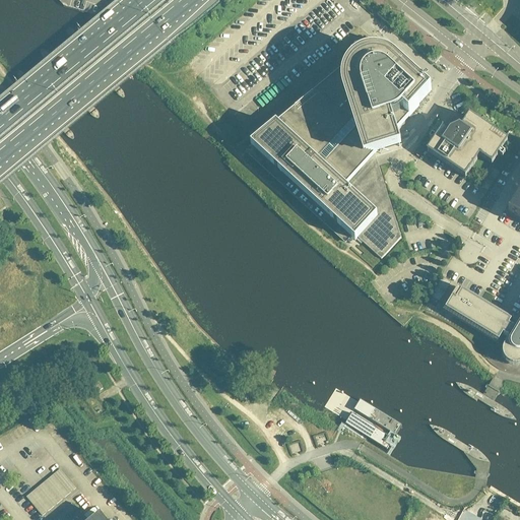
[(401,149),(401,148),(401,147),(400,144),(396,134),(396,131),(401,125),(402,124),(404,122),(409,117),(419,106),(421,104),(421,103),(430,94),(431,93),(432,92),(409,72),(397,61),(387,52),(376,42),(373,44),(368,38),(249,136),(254,143),(251,145),(255,148),(250,153),(347,243),(351,238),(355,241),(358,238),(381,259),(401,238),(376,157),(400,149),(401,149)]
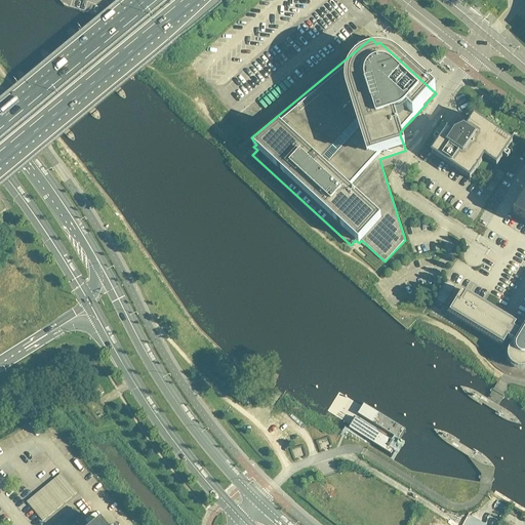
[(496,166),(513,143),(474,117),(466,129),(463,128),(461,129),(460,129),(460,128),(459,128),(458,128),(457,129),(457,130),(457,131),(455,132),(453,134),(447,130),(432,153),(470,179),(485,158),(496,166)]
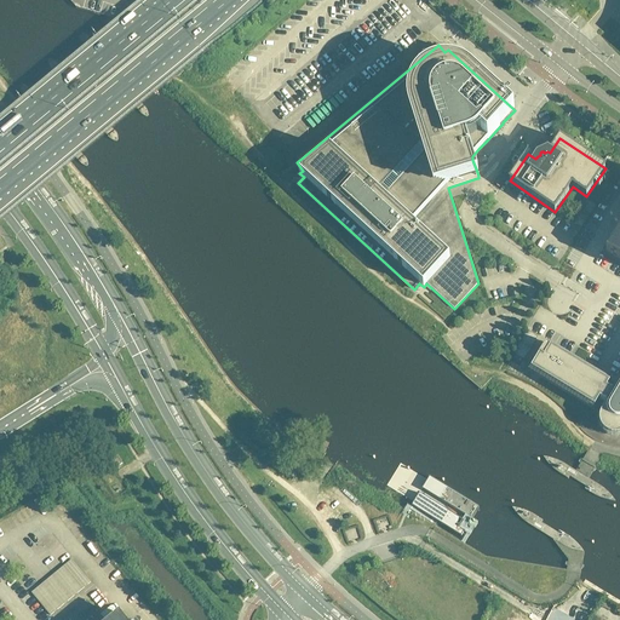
[(581,228),(591,213),(580,205),(570,219),(581,228)]
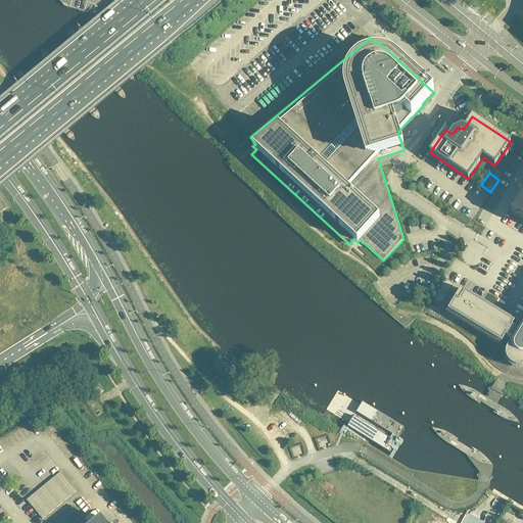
[(522,188),(509,212),(522,221),(522,188)]
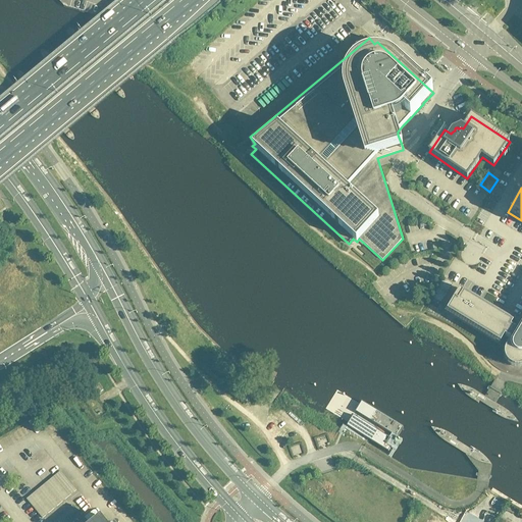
[(444,278),(432,297),(441,303),(453,284),(444,278)]
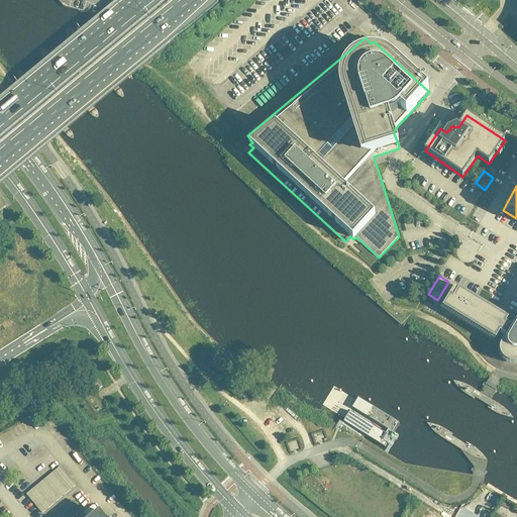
[(456,286),(443,307),(442,309),(495,341),(500,333),(507,337),(502,344),(501,346),(500,350),(501,354),(502,356),(504,359),(507,362),(510,363),(515,364),(516,362),(516,317),(513,323),(508,320),(509,318),(504,315),(470,294),(466,292),(456,286)]
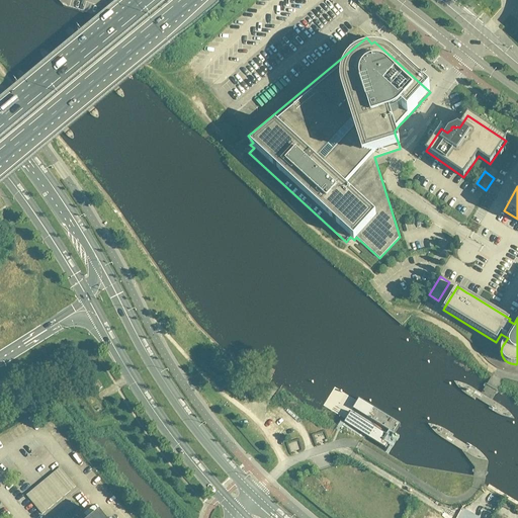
[(102,387),(98,381),(93,384),(97,391),(102,387)]
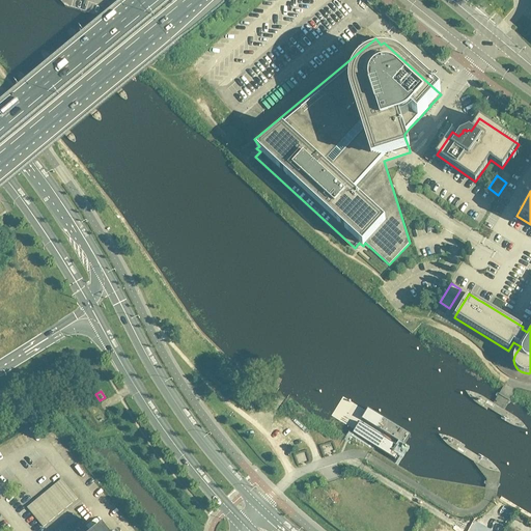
[(366,410),(343,396),(332,416),(355,429),(354,431),(398,459),(395,465),(399,467),(413,445),(406,441),(412,430),(369,404),(366,410)]
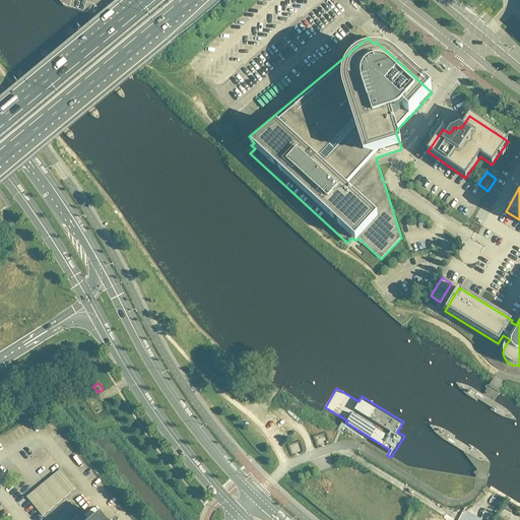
[(60,470),(26,498),(43,518),(77,491),(60,470)]
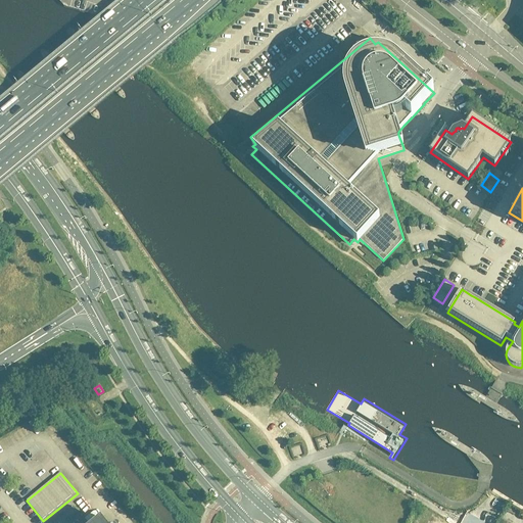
[(104,522),(101,518),(94,522),(86,522),(73,507),(52,522),(104,522)]
